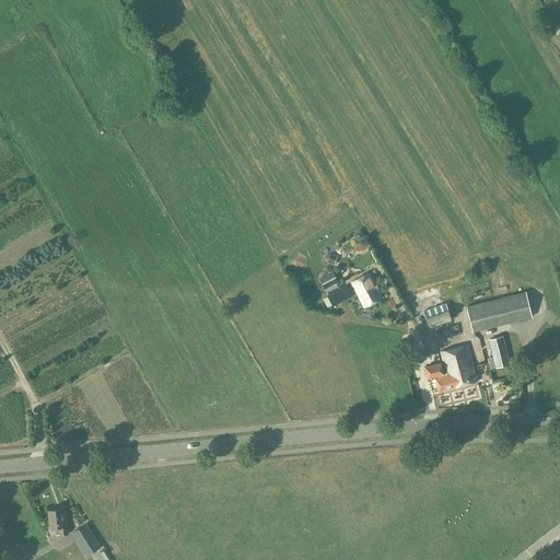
[(356,255),(368,249),(364,242),(352,247),(356,255)]
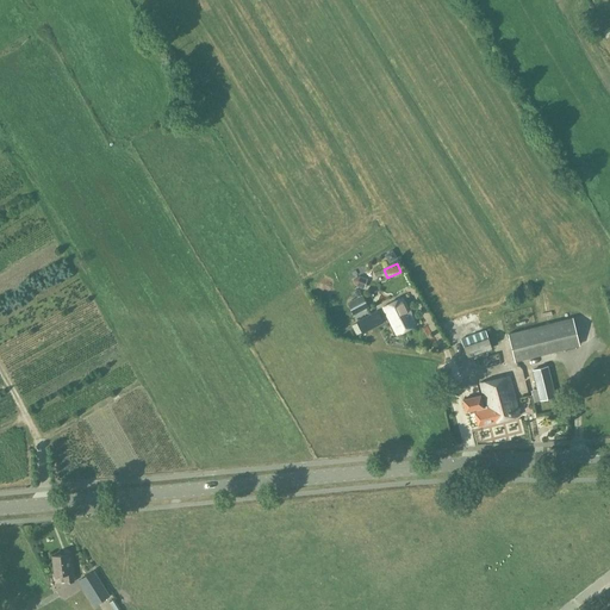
[(358,287),(360,288),(363,278),(360,277),(354,280),(358,287)]
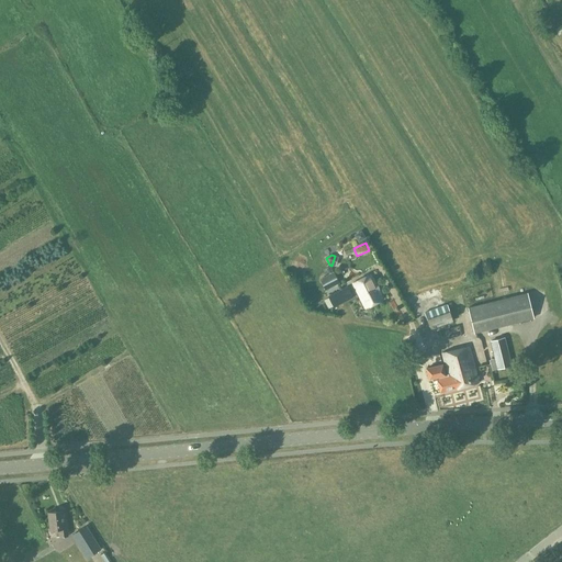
[(541,267),(525,274),(527,280),(528,280),(529,282),(532,280),(531,278),(549,269),(547,263),(544,265),(543,262),(540,265),(541,267)]
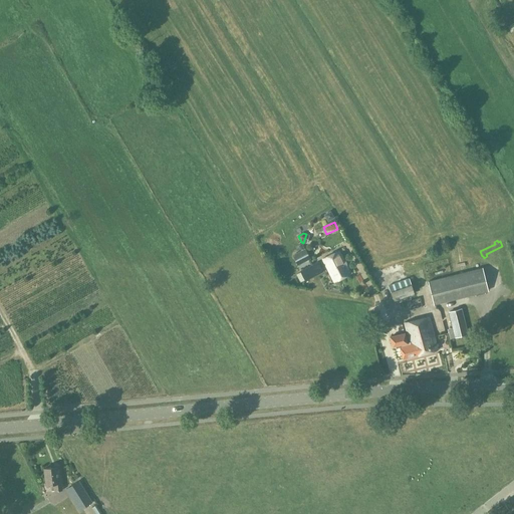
[(298,266),(311,260),(306,250),(293,256),(298,266)]
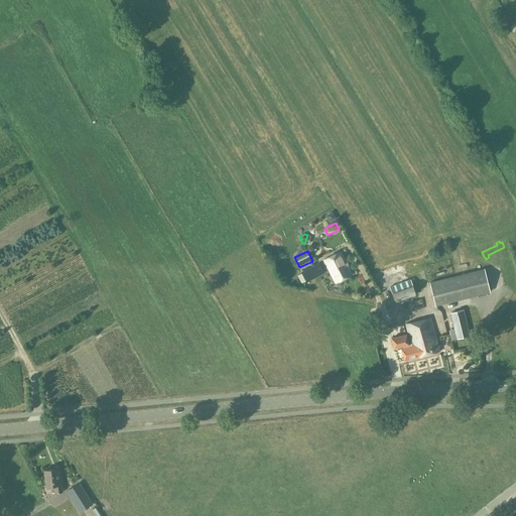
[(336,283),(353,275),(341,252),(325,260),(336,283)]
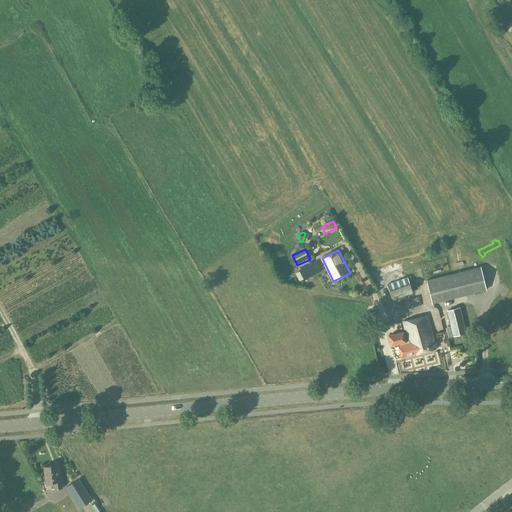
[(317,262),(300,271),(300,272),(296,274),(300,281),(304,279),(305,280),(321,272),(317,262)]
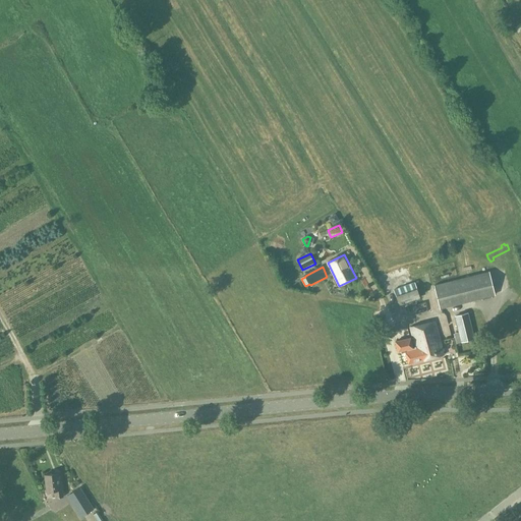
[(488,272),(435,285),(441,309),(495,296),(488,272)]
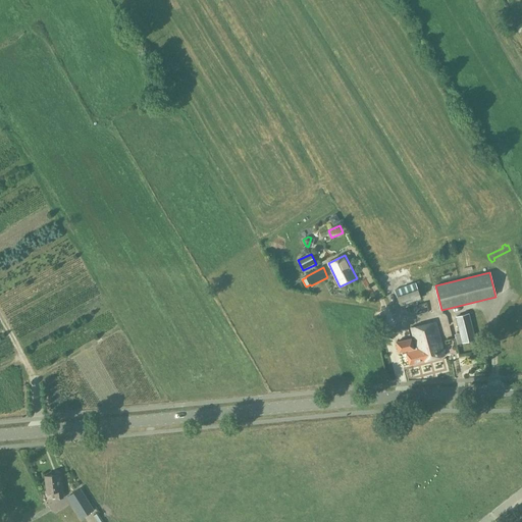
[(421,280),(395,291),(401,306),(427,296),(421,280)]
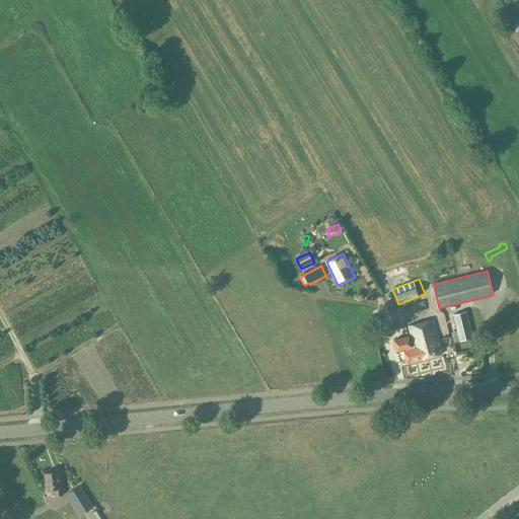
[(473,339),(466,312),(452,316),(458,336),(452,337),(455,347),(460,346),(460,342),(473,339)]
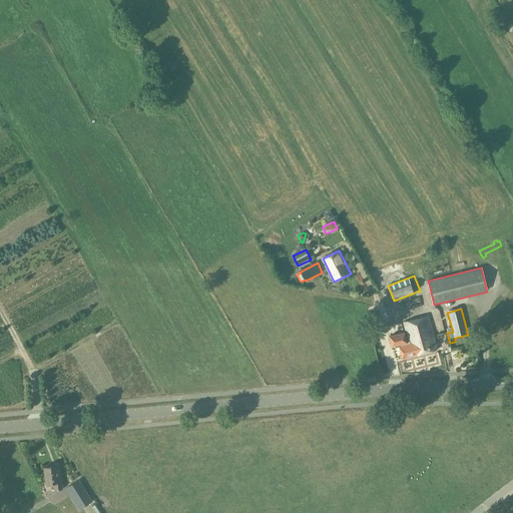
[(437,350),(435,337),(429,317),(404,323),(409,342),(407,343),(402,324),(387,327),(392,348),(400,346),(403,359),(437,350)]
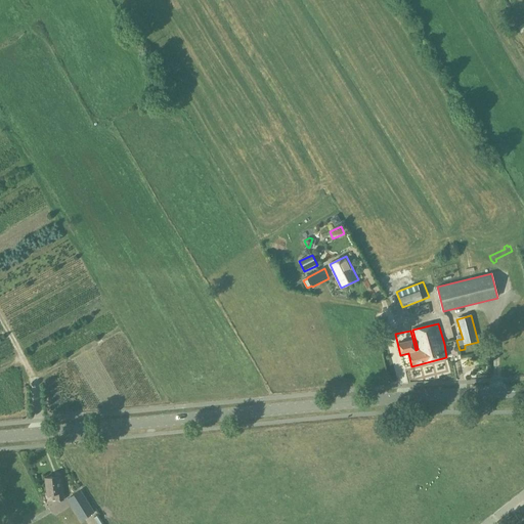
[(62,483),(59,483),(59,476),(45,478),(47,494),(55,493),(55,495),(52,495),(53,501),(64,500),(62,483)]
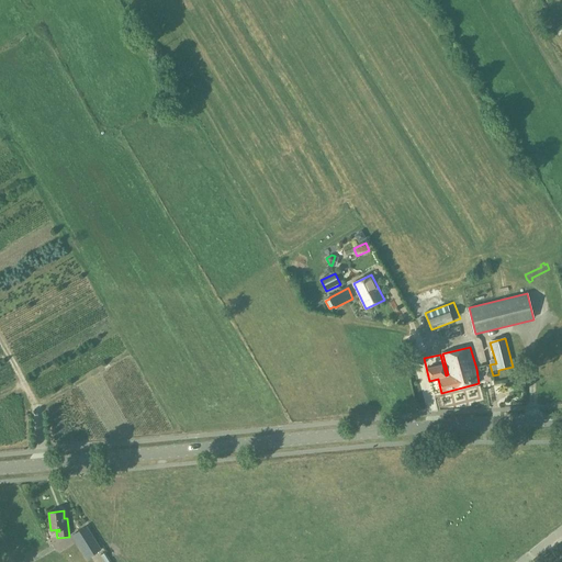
[(100,550),(86,526),(76,532),(90,555),(100,550)]
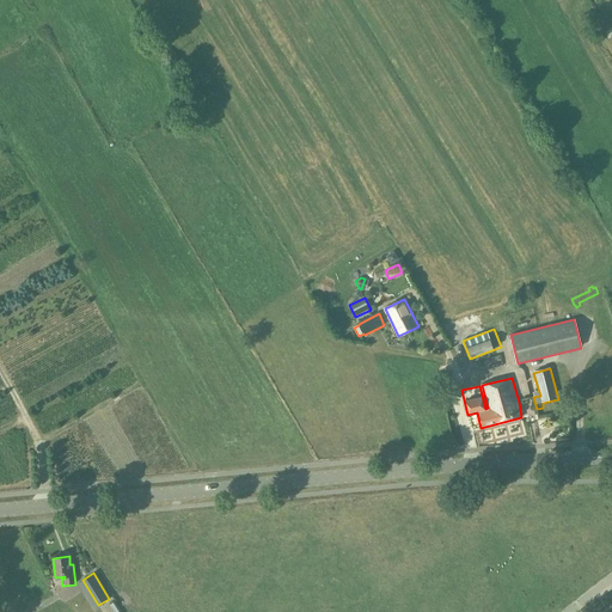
[(101,607),(103,611),(117,611),(112,601),(101,607)]
